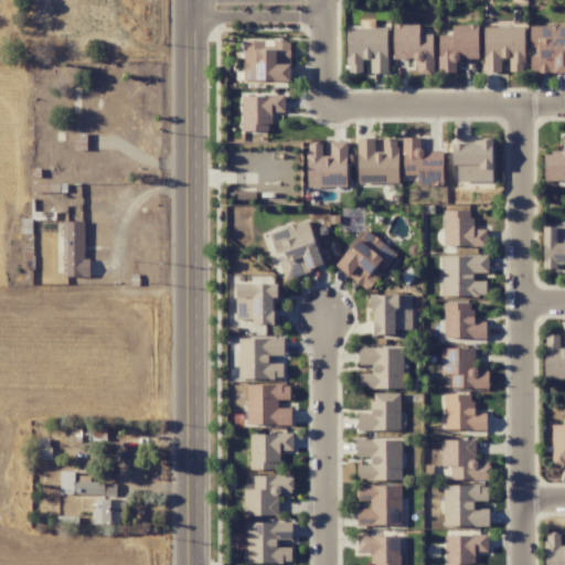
[(433,34),(418,34),(418,24),(393,24),(394,60),(415,59),(415,74),(433,74),(433,34)]
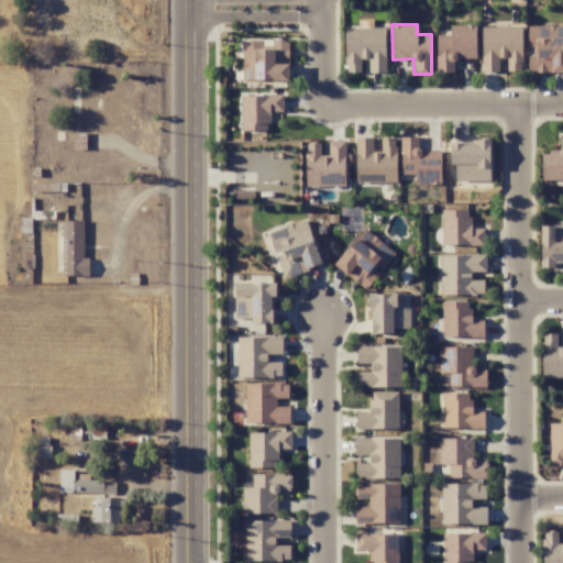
[(476,58),(476,25),(451,25),(451,35),(437,35),(437,73),(455,73),(454,58),(476,58)]
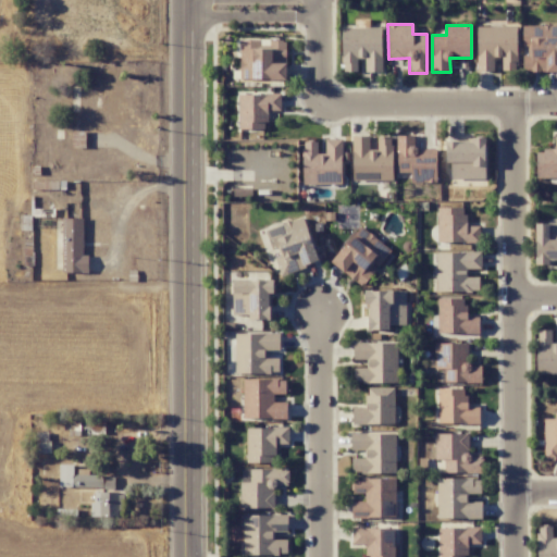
[(556,71),(556,25),(523,26),(524,56),(522,56),(523,72),(556,71)]
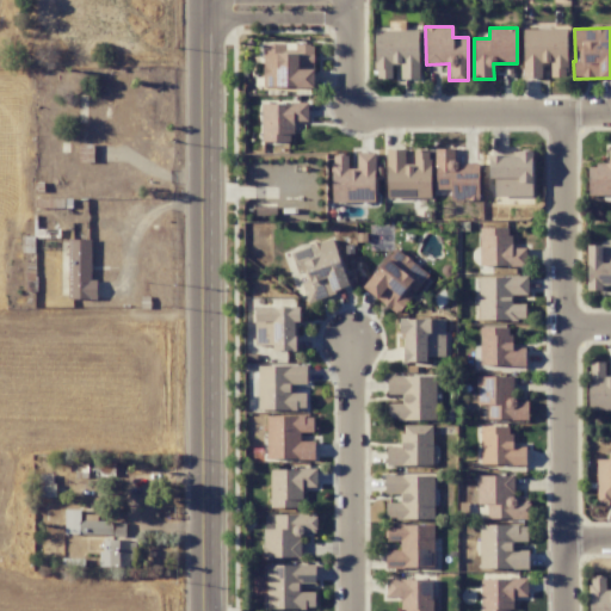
[(566,29),(523,30),(524,78),(542,78),(542,62),(550,62),(550,78),(567,76),(566,29)]
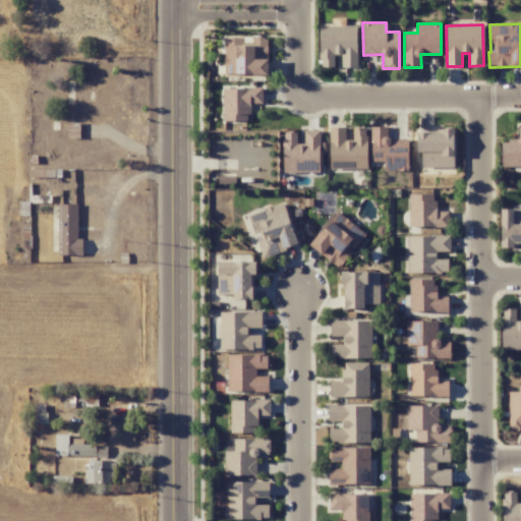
[(357,67),(356,25),(320,26),(321,67),(334,66),(334,55),(342,55),(342,67),(357,67)]
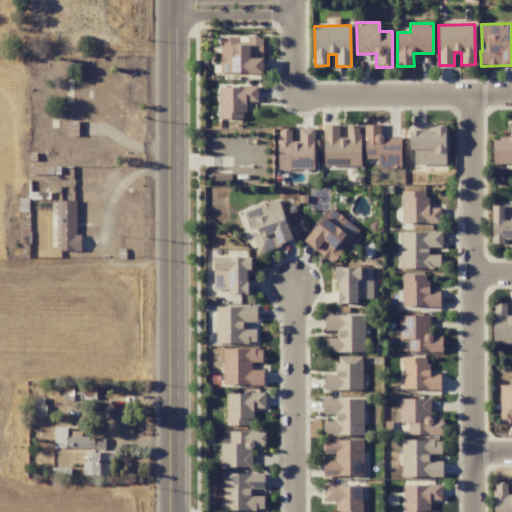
[(263,73),(263,37),(220,37),(221,74),(263,73)]
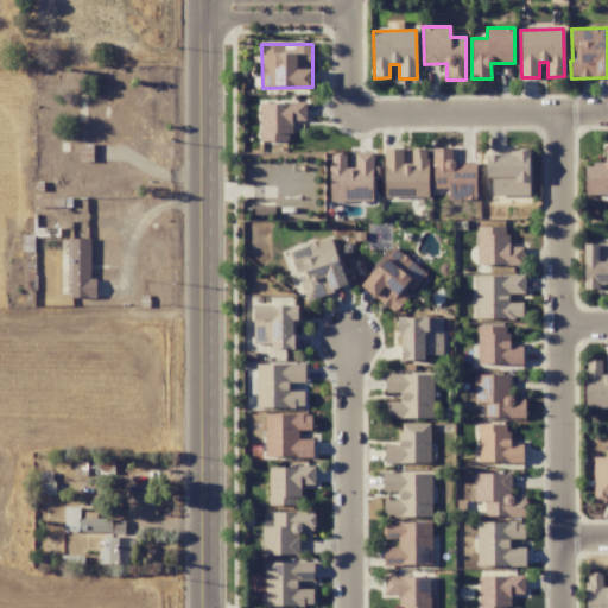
[(306,120),(306,102),(260,103),(260,141),(291,140),(291,120),(306,120)]
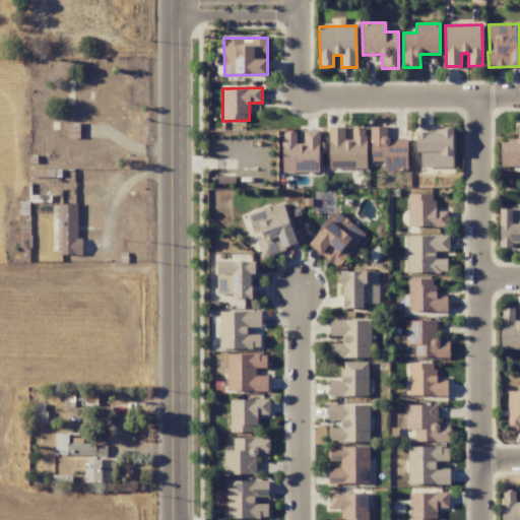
[(501,166),(519,166),(519,126),(518,126),(517,140),(501,140),(501,166)]
